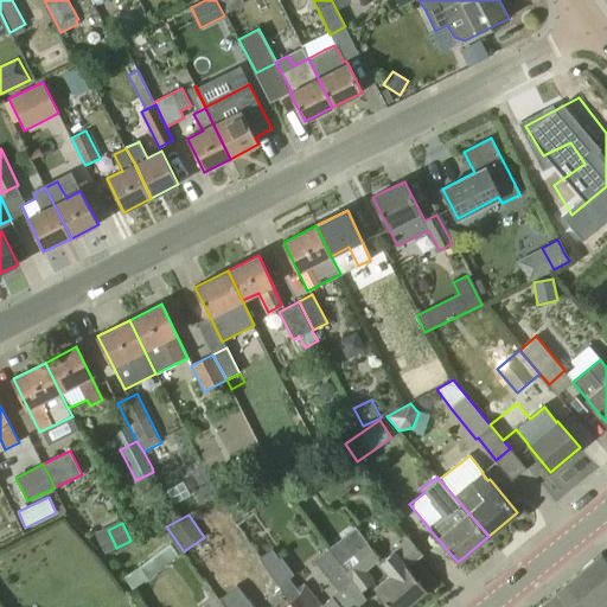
[(403,606),(426,589),(408,568),(423,554),(409,537),(381,562),(391,574),(375,588),(390,606),(403,606)]
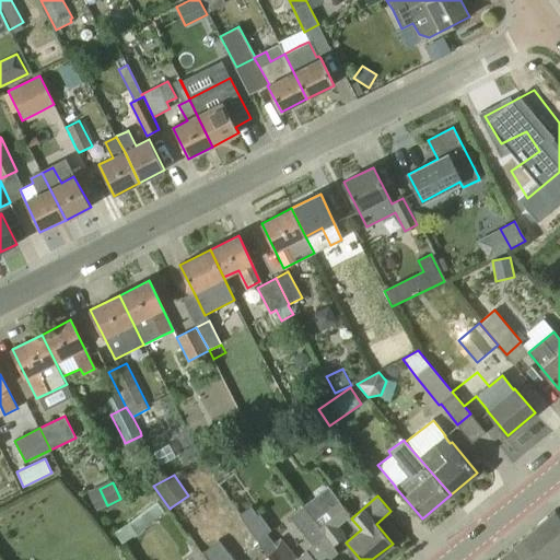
[(325,535),(334,546),(347,536),(338,526),(351,515),(338,500),(314,520),(325,535)]
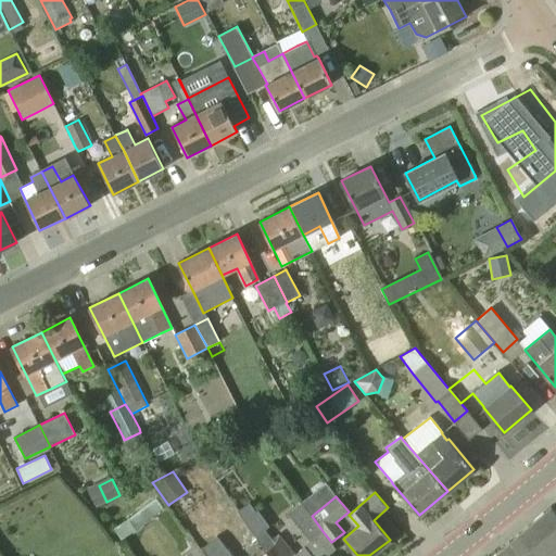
[(113,528),(123,541),(158,515),(156,514),(163,509),(155,498),(149,503),(148,502),(113,528)]
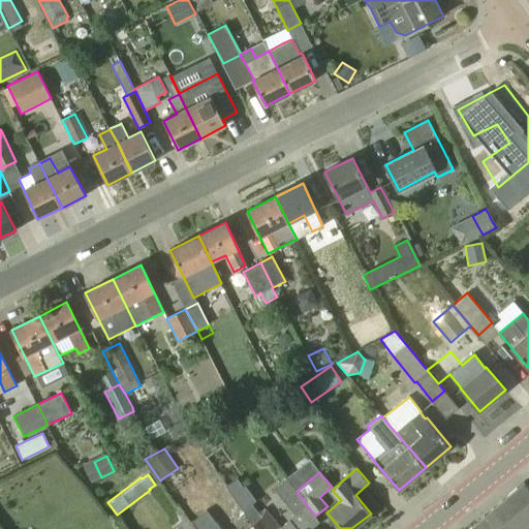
[(307,505),(297,491),(286,477),(285,478),(273,489),(296,515),(307,505)]
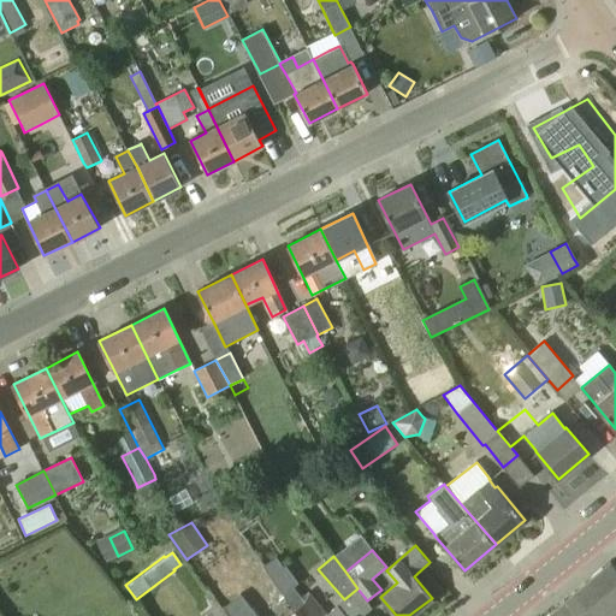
[(615,615),(615,568),(610,561),(575,591),(594,615),(609,615),(612,615),(615,615)]
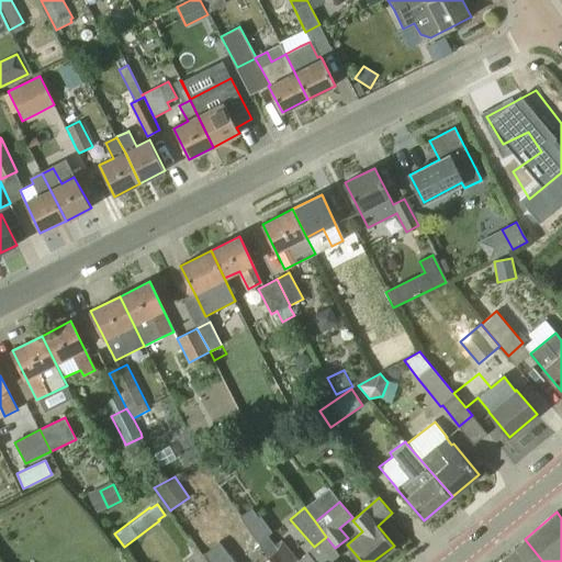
[(256,542),(268,557),(279,548),(276,544),(267,535),(267,534),(258,540),(257,541),(256,542)]
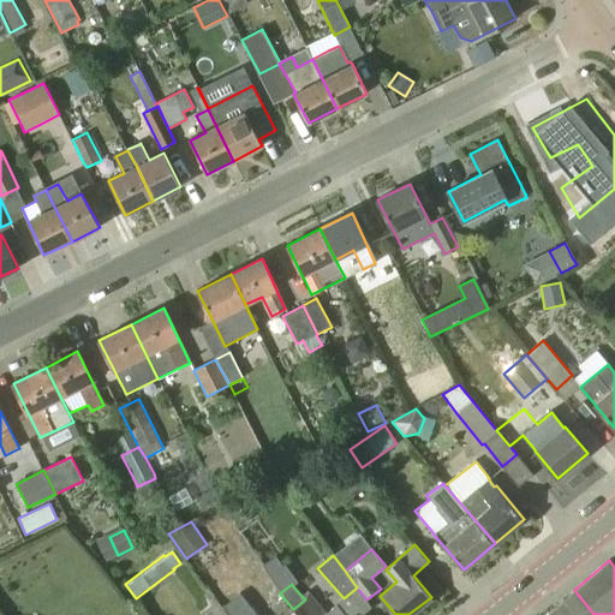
[(593,614),(574,590),(562,599),(563,599),(545,614),(593,614)]
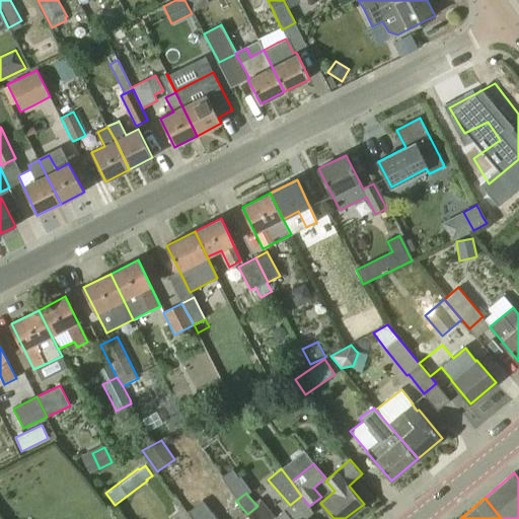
[(216,518),(202,501),(188,511),(193,518),(216,518)]
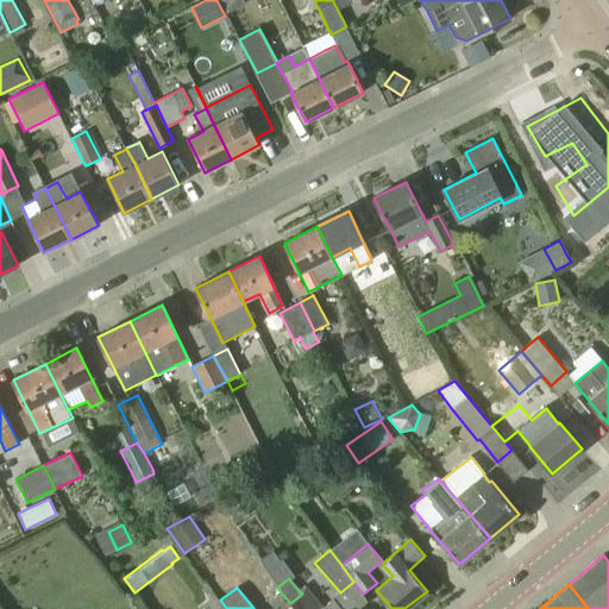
[(320,608),(314,608),(302,594),(290,603),(294,608),(340,608),(332,600),(324,607),(320,608)]
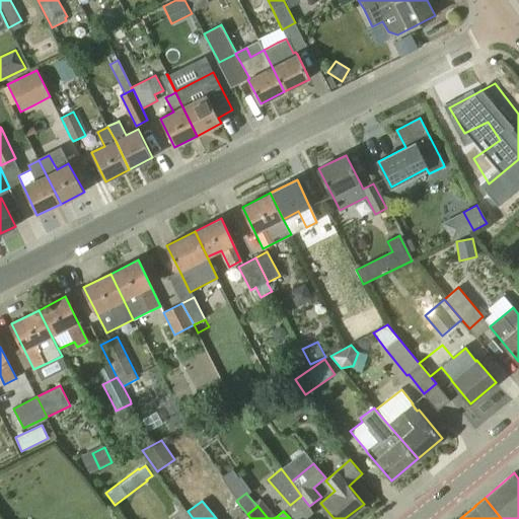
[(193,518),(188,511),(184,508),(179,512),(183,517),(180,518),(193,518)]
